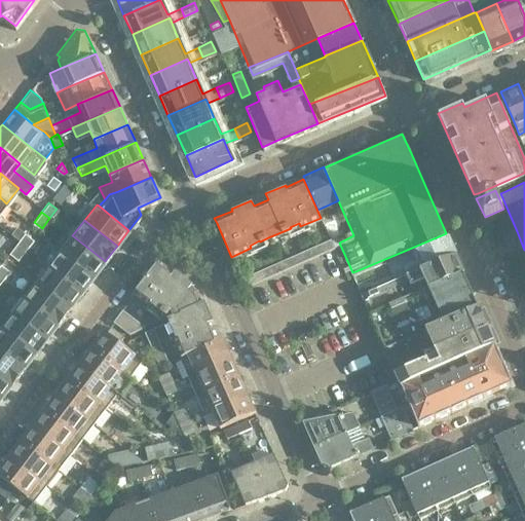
[(25,229),(15,222),(9,229),(19,236),(25,229)]
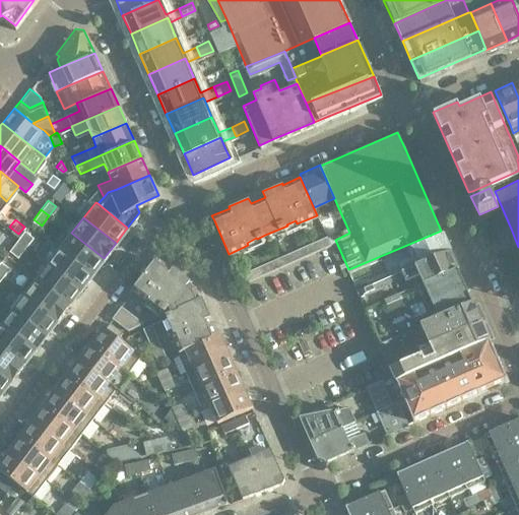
[(335,240),(349,233),(346,226),(327,235),(330,242),(332,241),(335,240)]
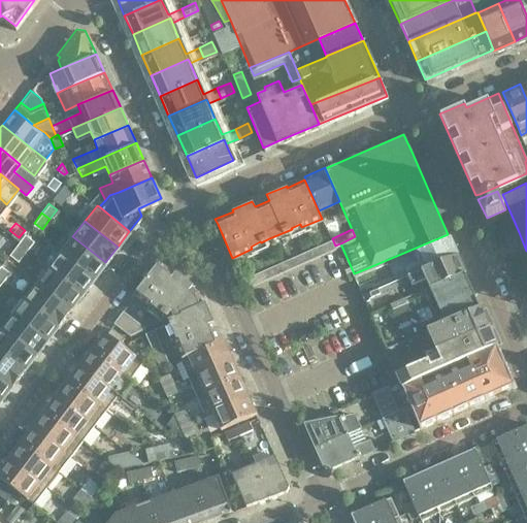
[(33,239),(26,233),(18,243),(26,250),(33,239)]
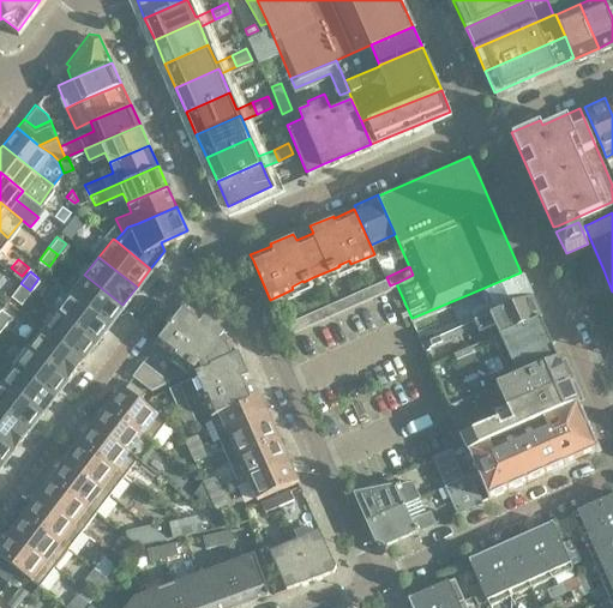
[(521,272),(481,289),(443,306),(451,326),(490,311),(530,293),(521,272)]
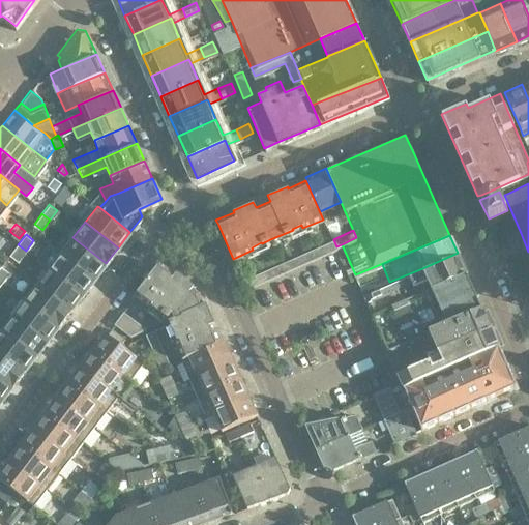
[(94,278),(106,263),(72,237),(61,253),(94,278)]
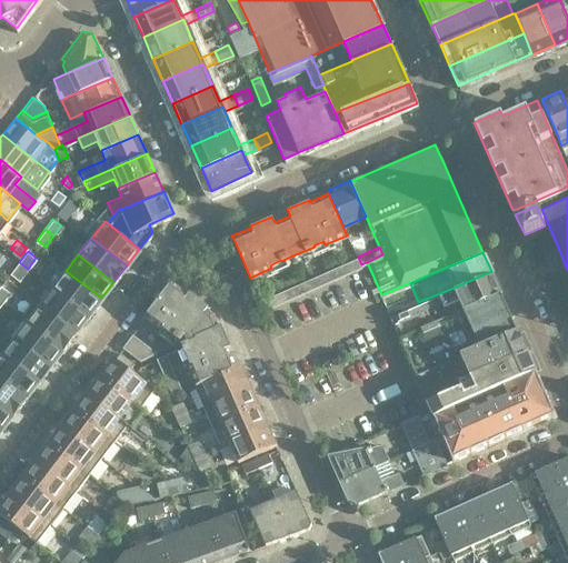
[(357,254),(260,298),(263,308),(361,264),(358,257),(357,254)]
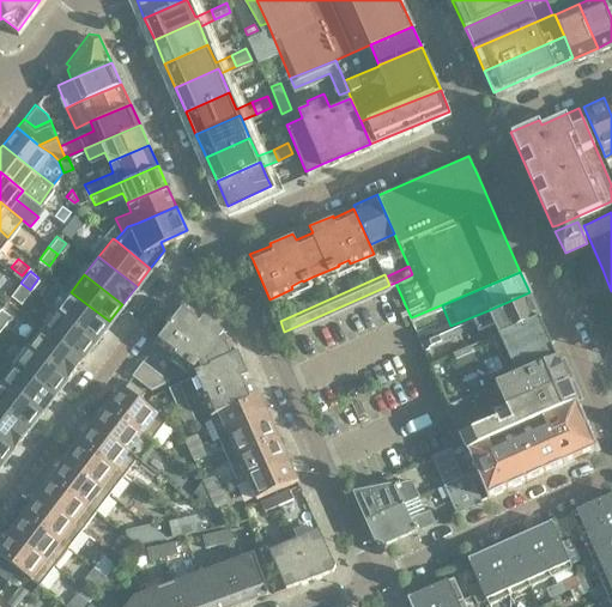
[(30,290),(20,283),(12,293),(22,301),(30,290)]
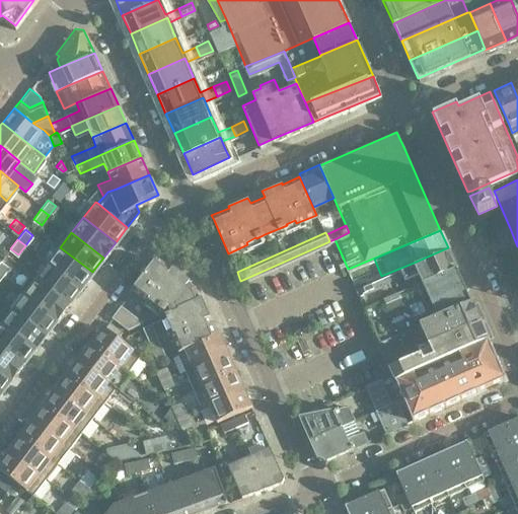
[(60,247),(49,263),(51,265),(80,287),(92,272),(60,247)]
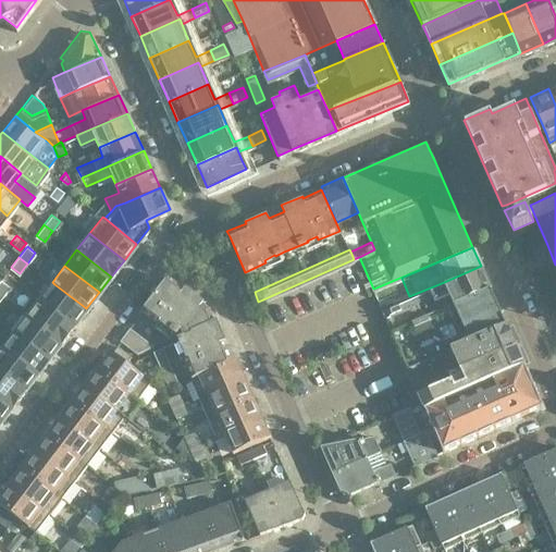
[(481,266),(444,282),(409,296),(382,308),(391,328),(490,285),(481,266)]
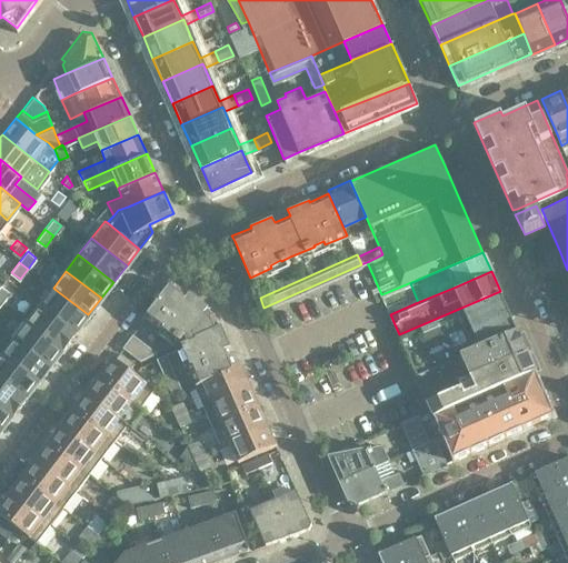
[(171,280),(143,315),(162,330),(165,329),(179,339),(181,343),(188,360),(186,362),(196,383),(201,381),(236,365),(227,347),(230,345),(220,324),(218,325),(212,314),(206,308),(207,305),(189,291),(187,293),(171,280)]
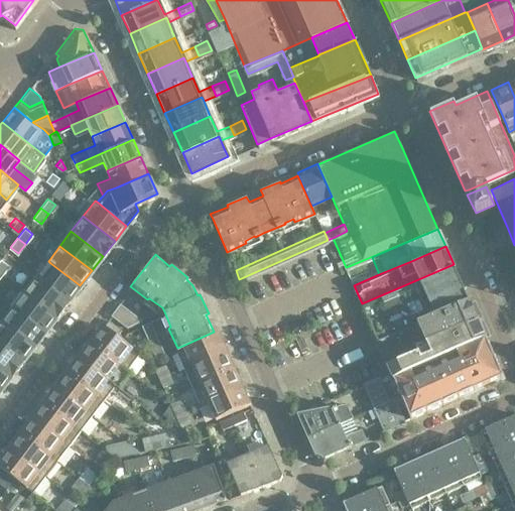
[(9,265),(1,259),(0,260),(0,273),(2,274),(9,265)]
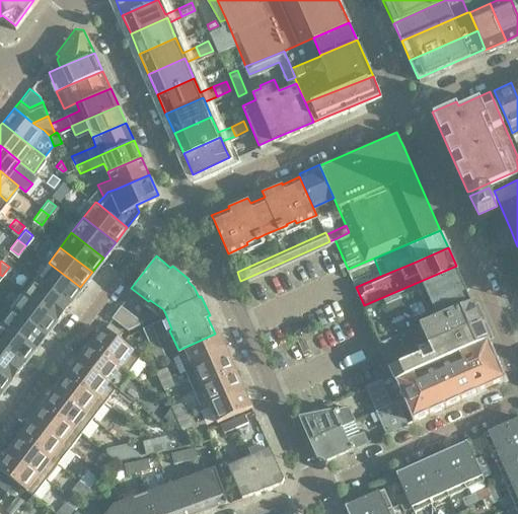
[(38,277),(40,279),(69,302),(80,287),(51,265),(49,263),(38,277)]
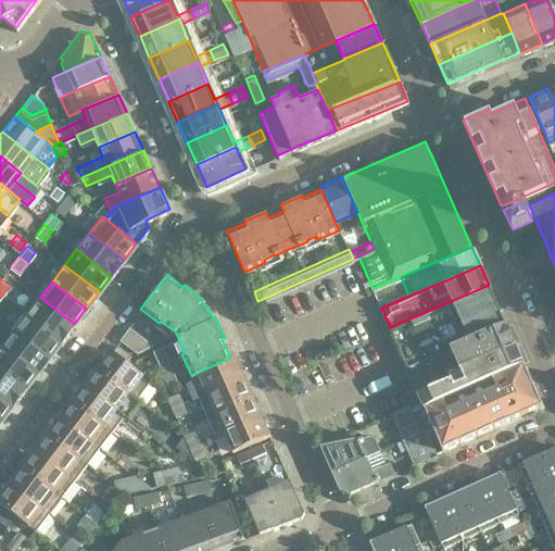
[(497,303),(489,285),(390,327),(399,347),(497,303)]
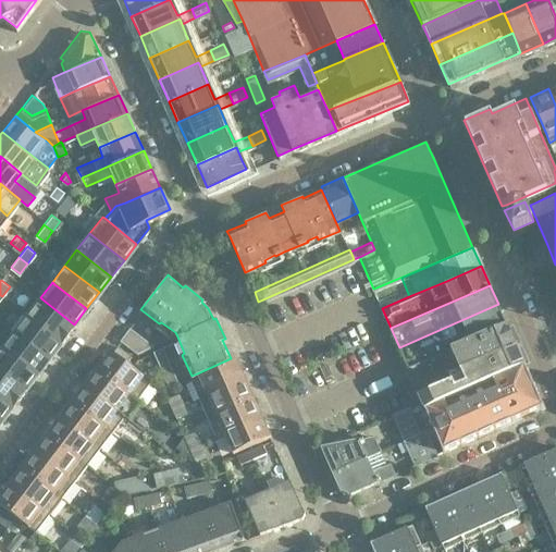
[(20,310),(26,315),(61,342),(74,324),(42,299),(33,293),(20,310)]
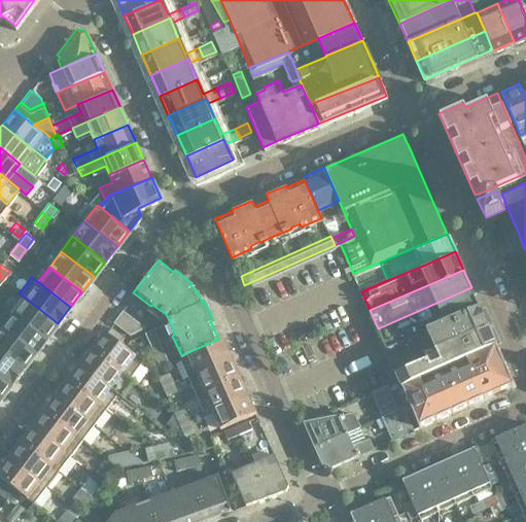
[(480,306),(471,287),(378,328),(385,347),(480,306)]
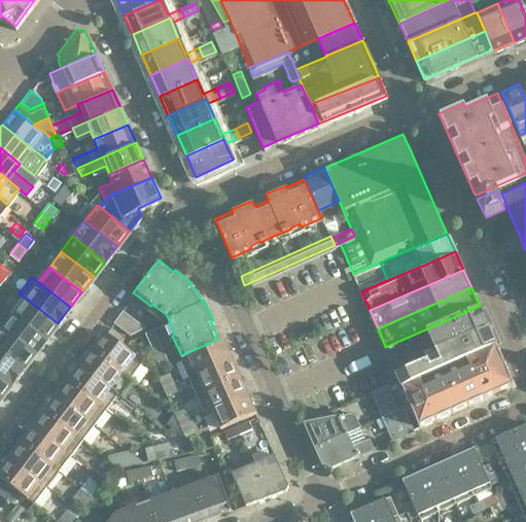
[(46,338),(58,323),(25,298),(13,313),(46,338)]
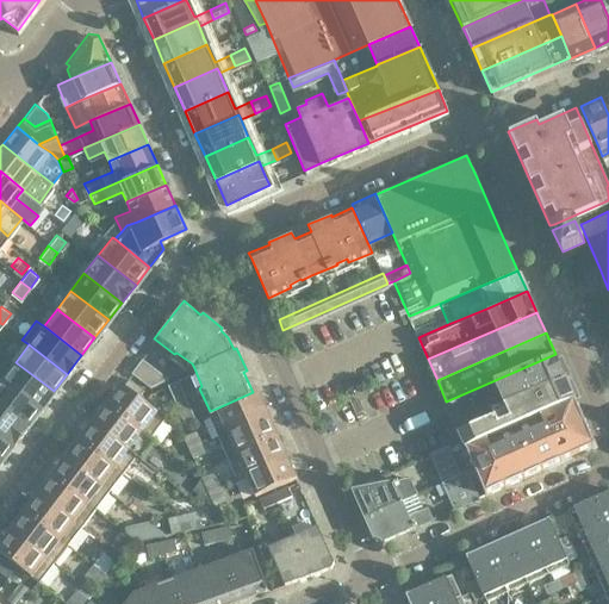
[(555,354),(446,402),(455,422),(519,394),(522,393),(560,377),(565,374),(569,372),(560,353),(555,354)]
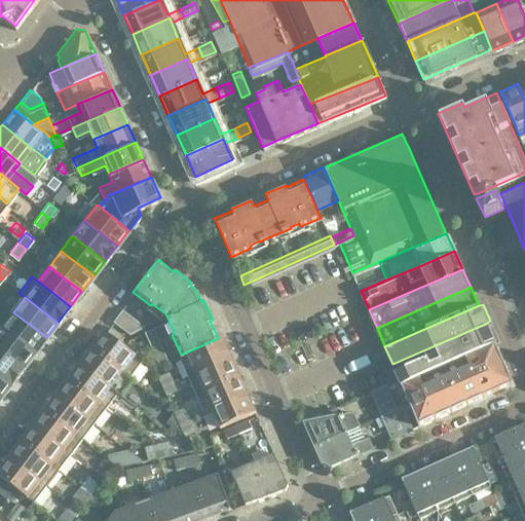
[(122,306),(113,319),(128,331),(145,325),(122,306)]
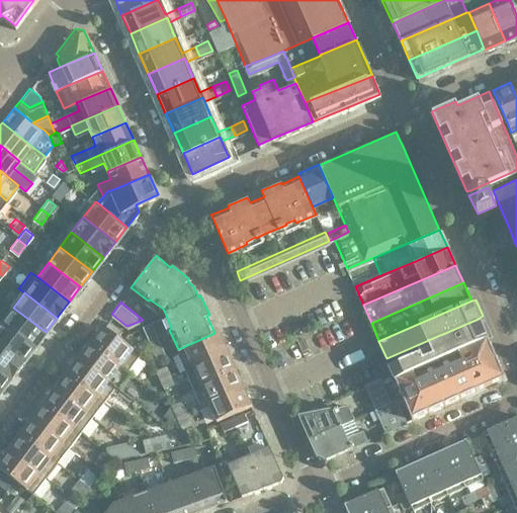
[(34,346),(46,332),(13,308),(2,322),(34,346)]
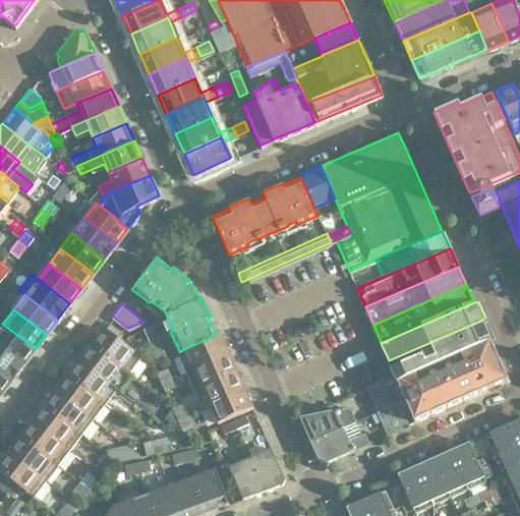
[(443,337),(389,360),(396,379),(490,338),(494,336),(486,320),(483,321),(482,320),(478,322),(446,336),(443,337)]
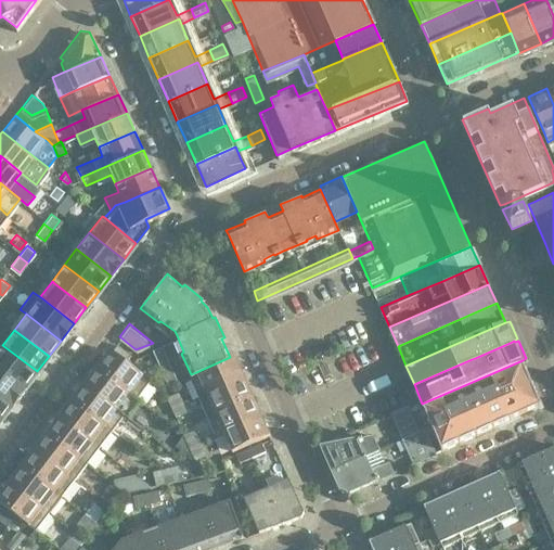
[(98,365),(131,389),(144,373),(127,360),(131,353),(117,342),(112,348),(111,347),(98,365)]
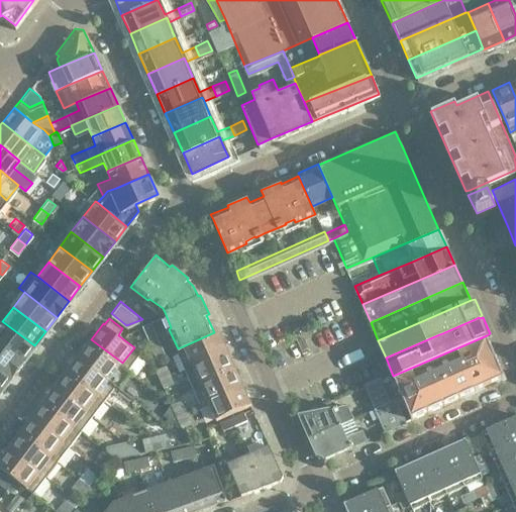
[(0,342),(23,361),(34,345),(2,321),(0,323),(0,342)]
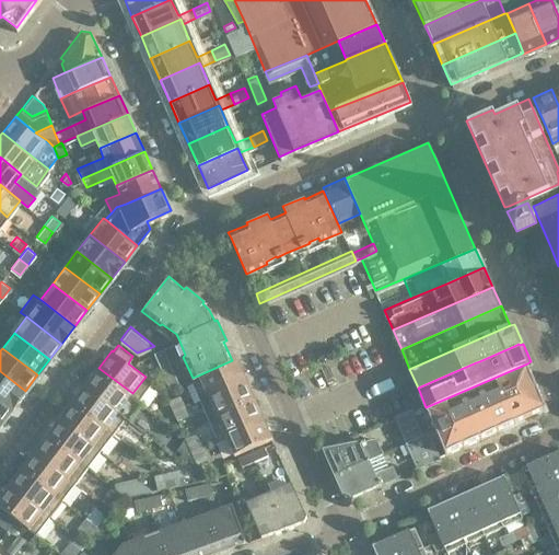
[(150,353),(166,390),(176,384),(161,348),(150,353)]
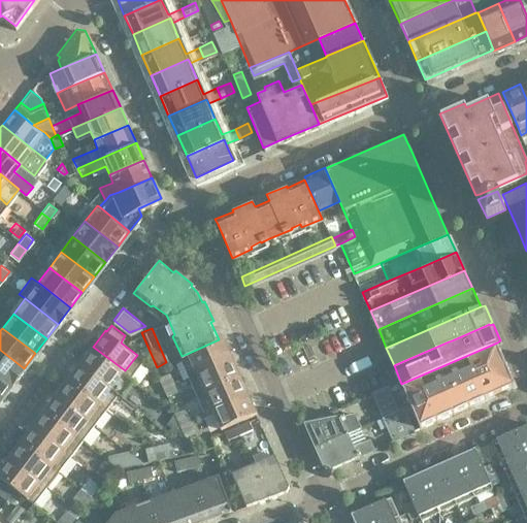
[(189,353),(196,371),(231,356),(224,337),(189,353)]
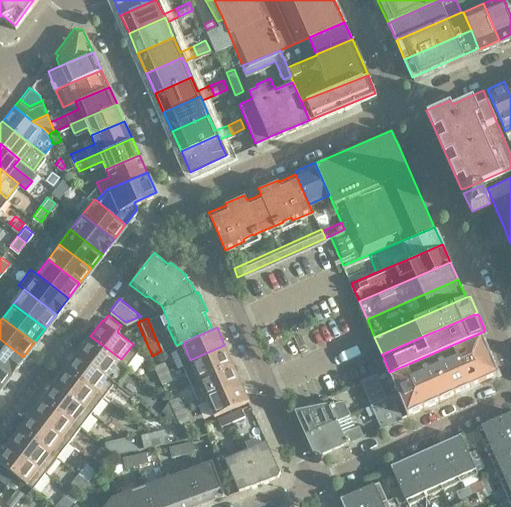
[(386,367),(375,372),(383,390),(395,387),(406,413),(499,372),(482,332),(389,372),(388,373),(386,367)]
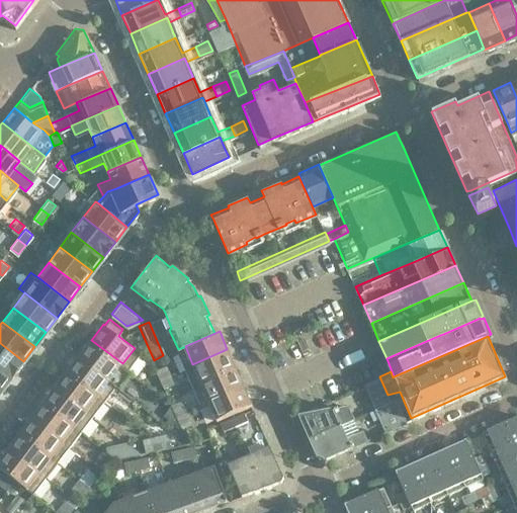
[(91,340),(79,355),(110,379),(122,363),(91,340)]
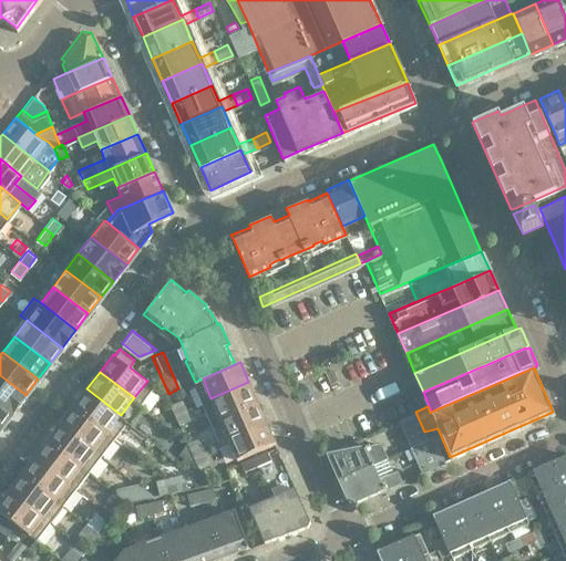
[(0,402),(12,412),(26,395),(0,375),(0,402)]
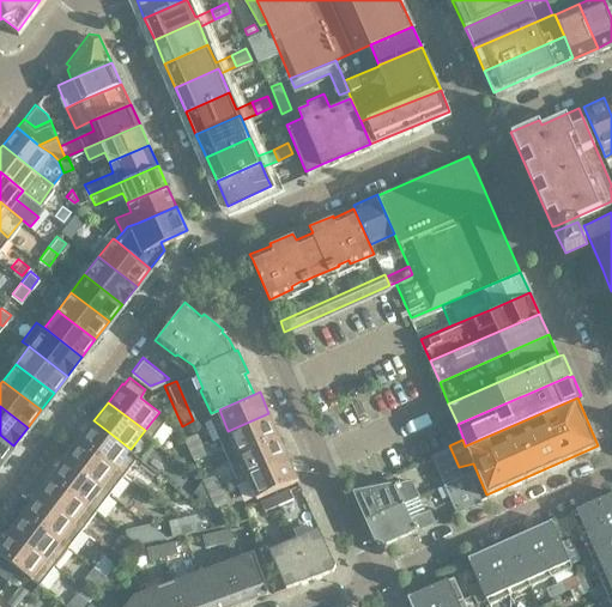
[(268,413),(228,431),(237,453),(278,435),(268,413)]
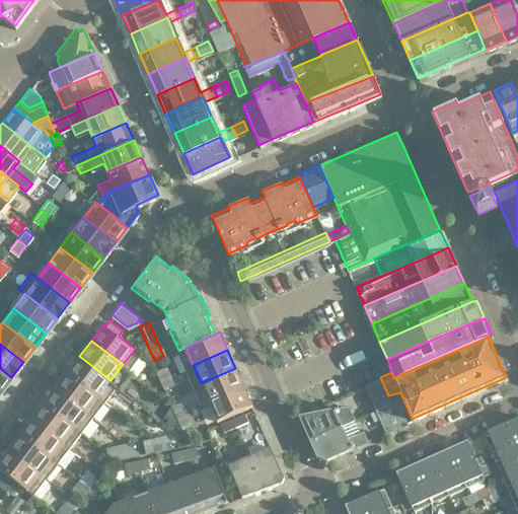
[(79,356),(68,371),(99,395),(111,380),(79,356)]
